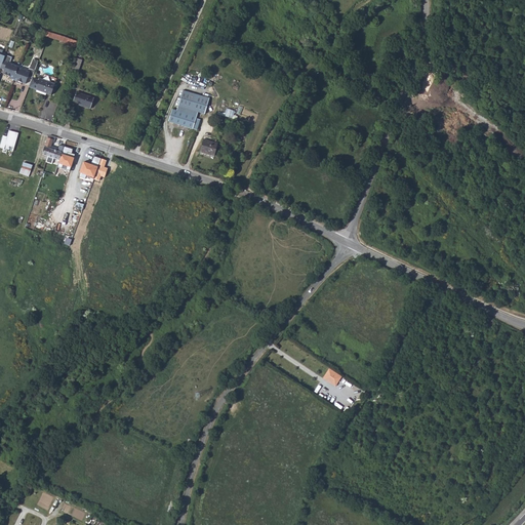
[(50,33),(49,38),(68,43),(70,39),(50,33)]
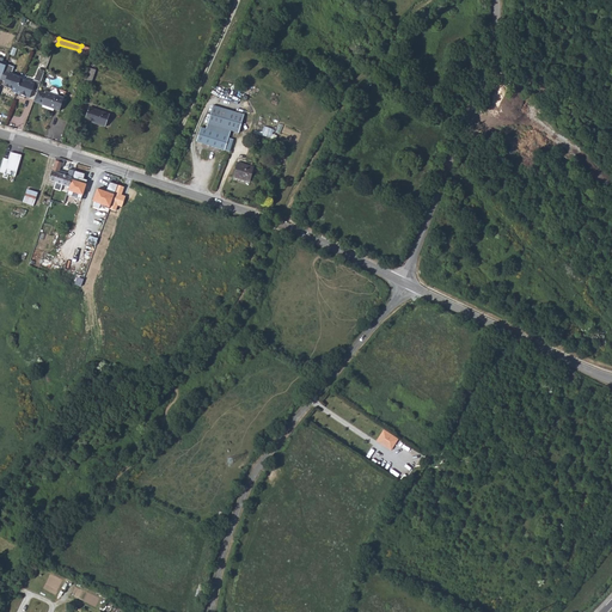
[(78,54),(91,59),(93,50),(81,46),(79,50),(78,54)]
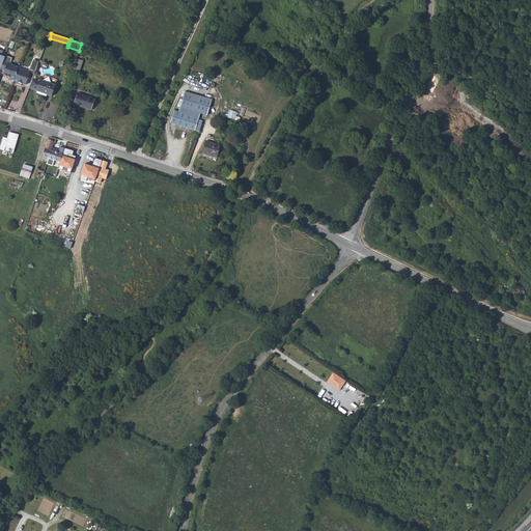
[(6,56),(5,56),(2,64),(1,66),(5,68),(4,71),(2,75),(9,78),(8,79),(14,80),(18,68),(18,67),(9,64),(11,58),(6,56)]
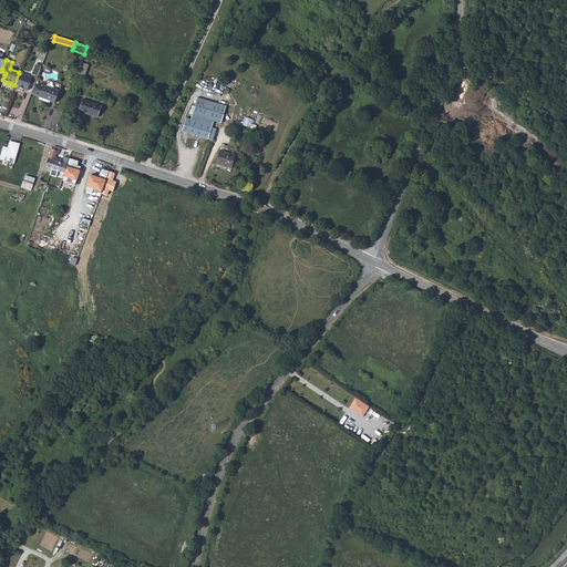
[(76,76),(83,79),(89,65),(81,63),(76,76)]
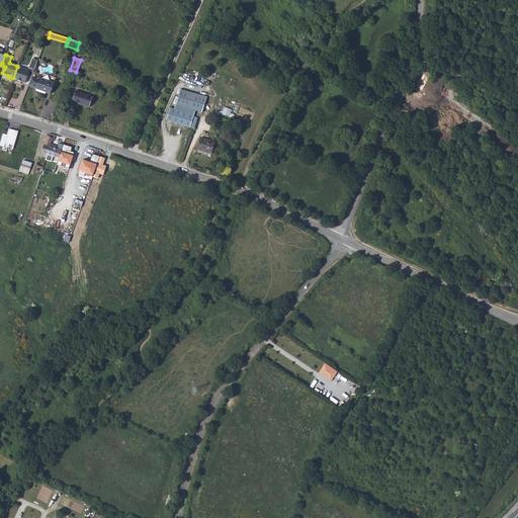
[(28,71),(17,67),(13,78),(12,79),(16,80),(15,82),(20,84),(20,82),(24,83),(28,71)]
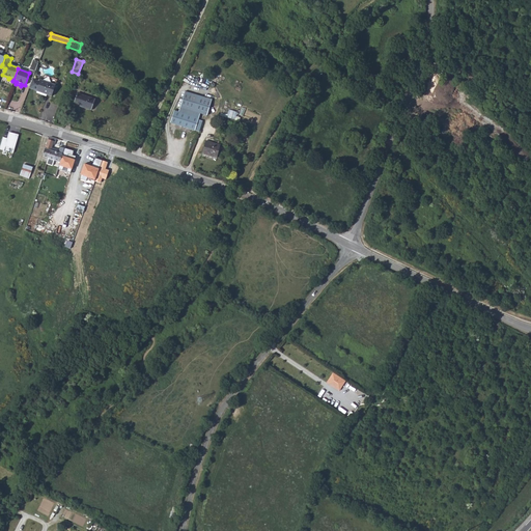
[(39,81),(31,78),(28,88),(35,90),(35,91),(50,96),(54,85),(39,80),(39,81)]
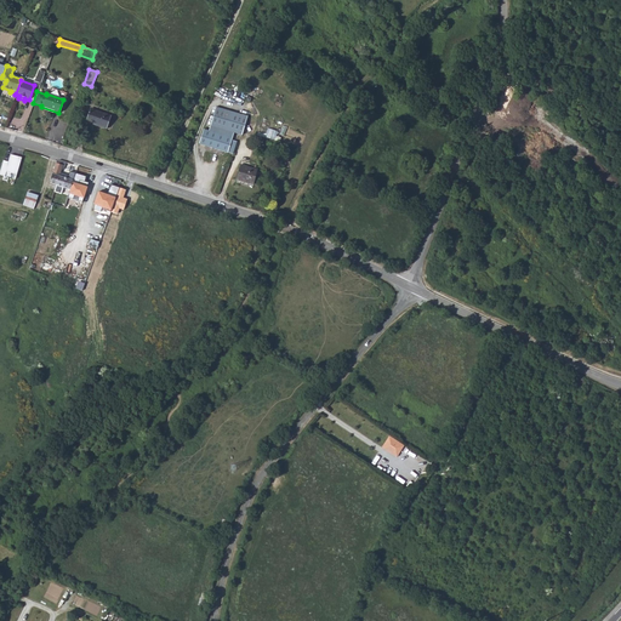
[(241,135),(248,117),(216,107),(209,130),(203,129),(198,143),(228,153),(228,152),(233,153),(237,142),(232,141),(232,138),(232,137),(233,134),(241,135)]
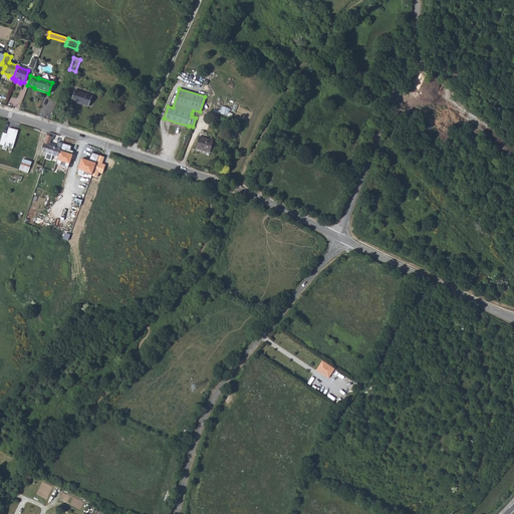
[(71,100),(88,106),(91,96),(74,90),(71,100)]
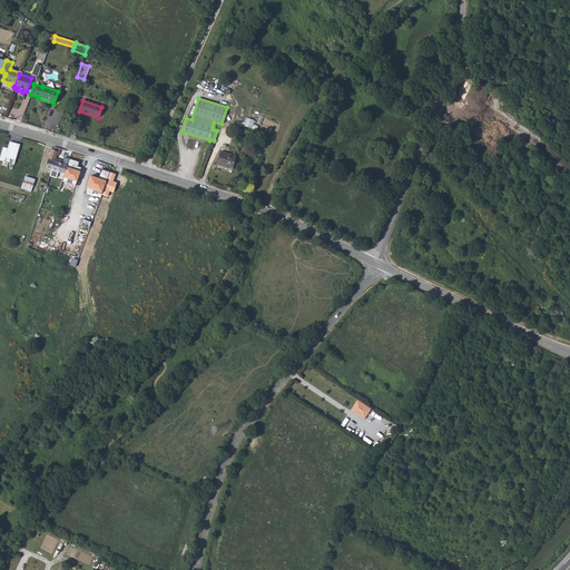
[(8,148),(3,147),(0,157),(0,159),(5,161),(6,157),(13,159),(12,164),(15,164),(20,145),(10,141),(8,148)]
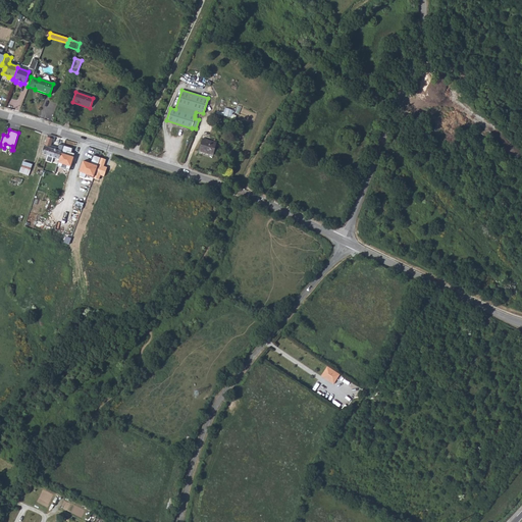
[(53,158),(60,160),(62,151),(51,148),(54,139),(48,138),(42,154),(48,156),(46,161),(52,163),(53,158)]
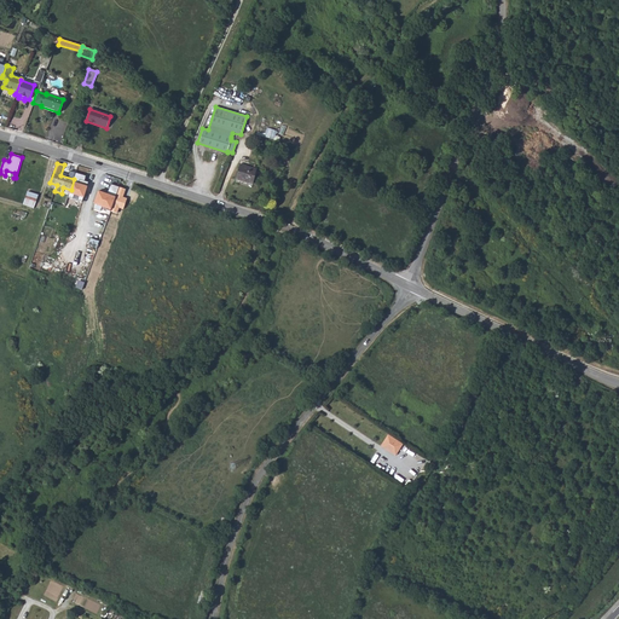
[(239,165),(236,179),(252,184),(256,169),(239,165)]
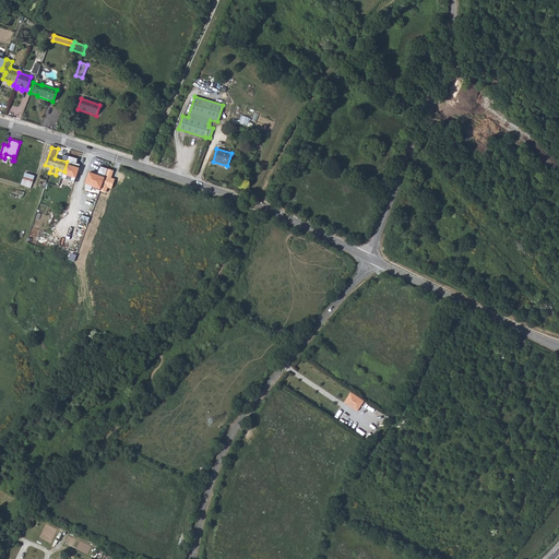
[(64,171),(61,178),(66,179),(67,177),(72,178),(71,181),(75,182),(80,165),(76,164),(79,159),(69,156),(67,162),(64,171)]
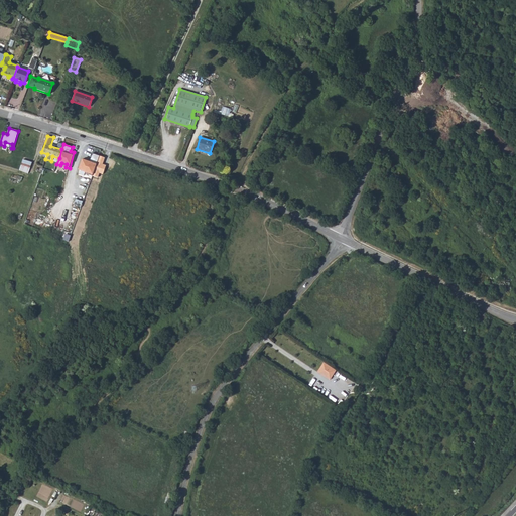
[(84,159),(80,170),(93,175),(100,156),(93,154),(90,162),(84,159)]
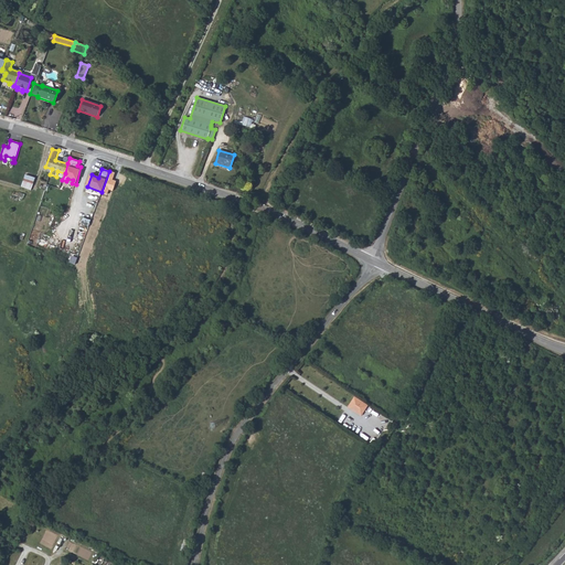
[(31,190),(35,178),(25,174),(21,187),(31,190)]
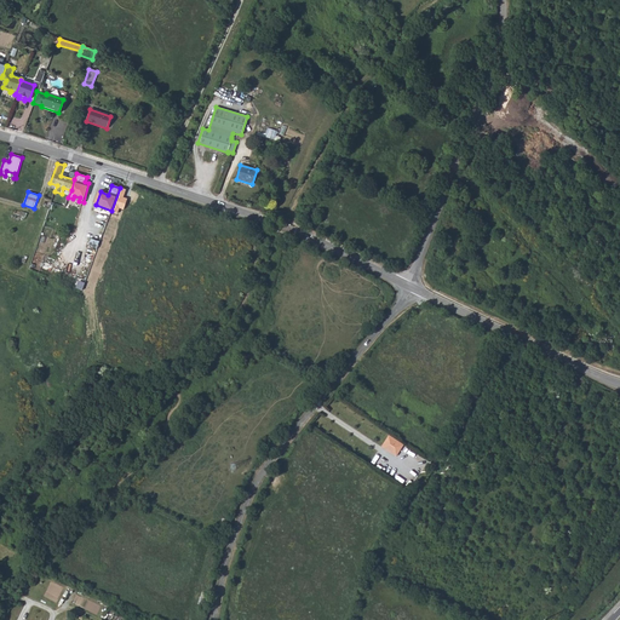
[(389,435),(383,445),(399,454),(405,443),(389,435)]
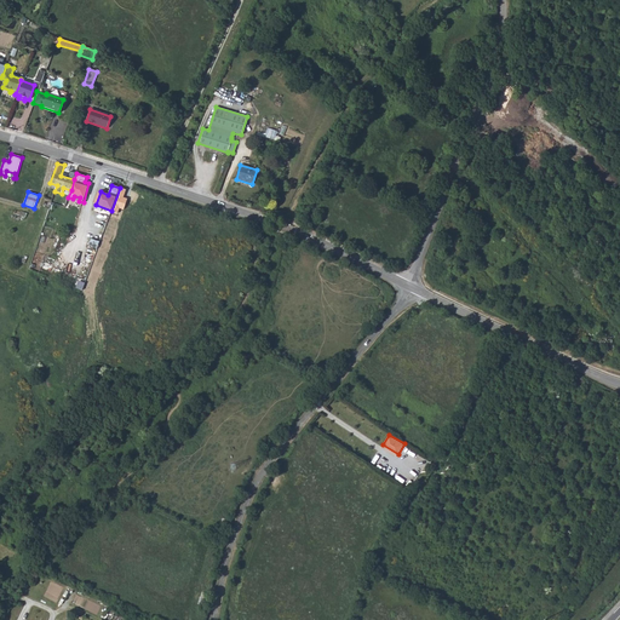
All buildings are outlined.
